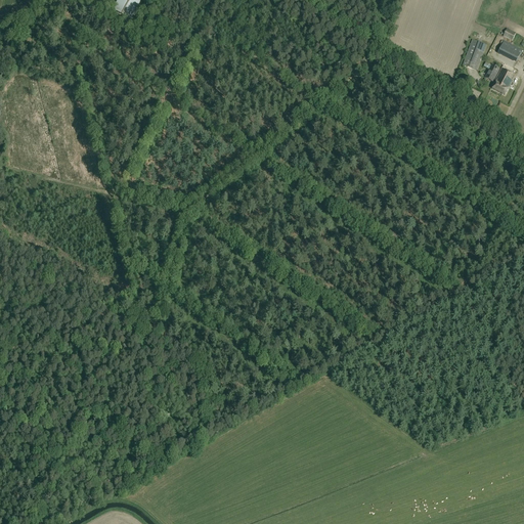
[(129,24),(141,0),(118,0),(113,10),(118,13),(117,16),(129,24)]
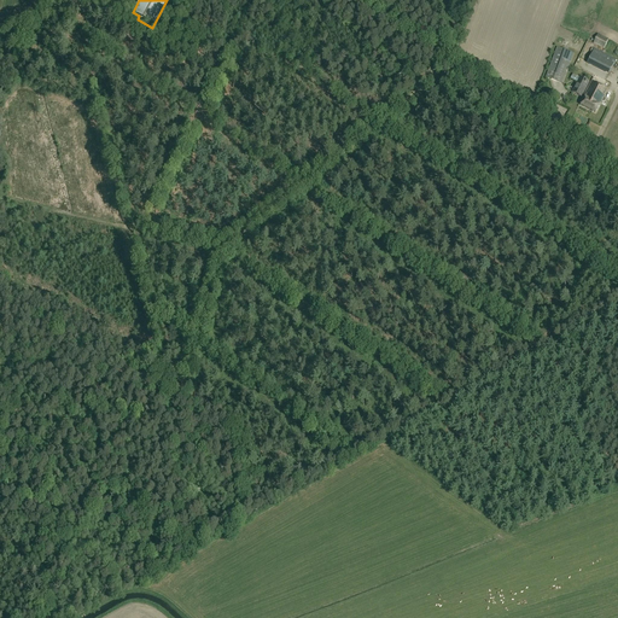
[(598,35),(594,44),(604,48),(608,40),(598,35)]
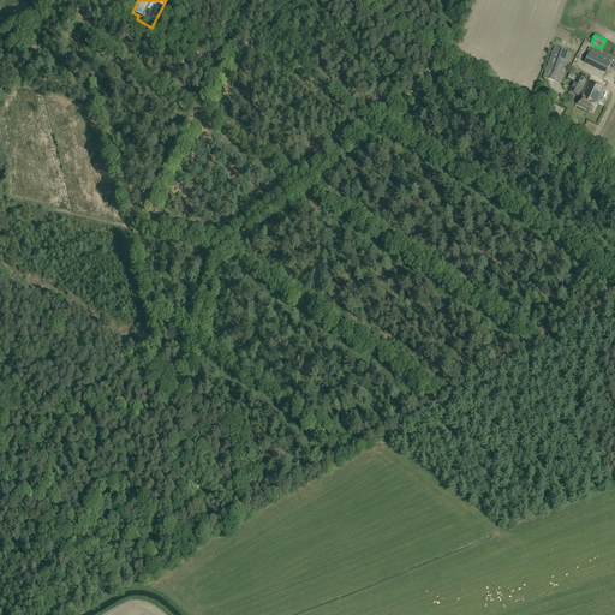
[(554,47),(543,77),(549,79),(547,83),(553,85),(554,82),(560,83),(571,53),(554,47)]
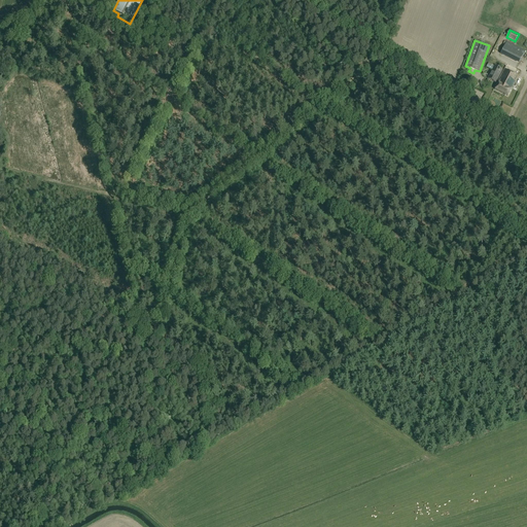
[(496,82),(497,82),(499,79),(497,78),(502,70),(494,66),(488,79),(496,83),(496,82)]
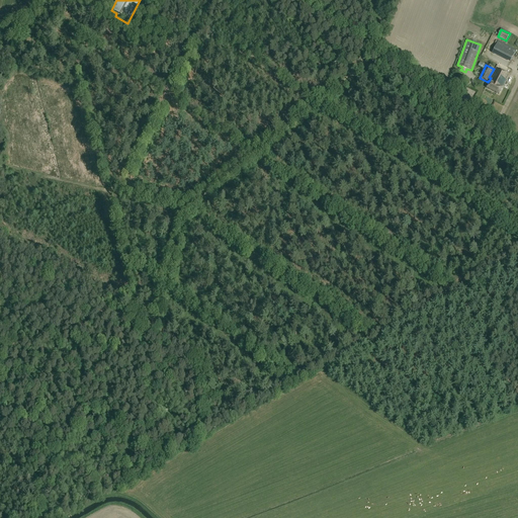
[(492,79),(491,78),(489,81),(490,82),(487,88),(500,95),(503,88),(509,75),(497,69),(492,79)]
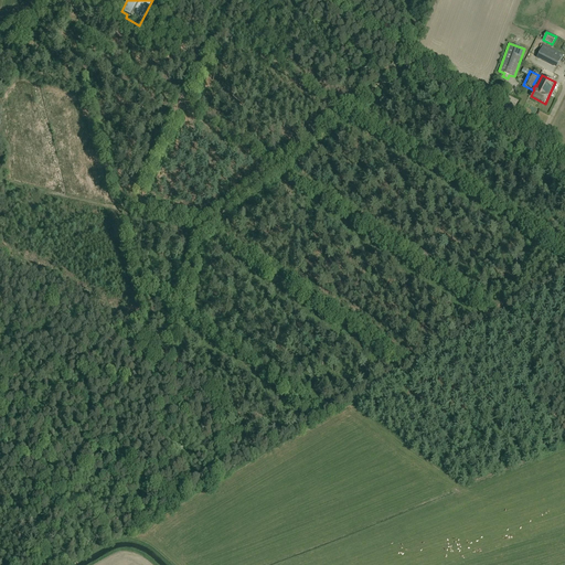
All buildings are outlined.
